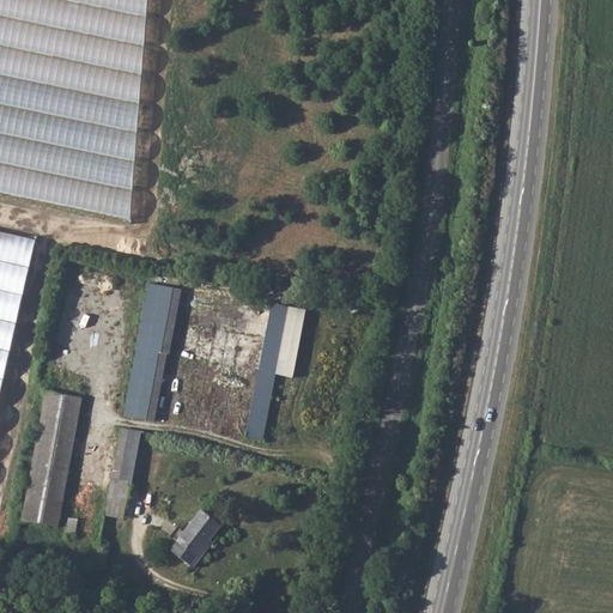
[(0,0),(0,193),(133,223),(149,0),(0,0)]
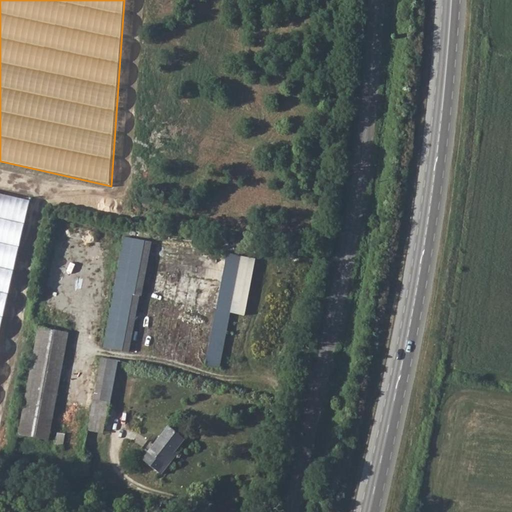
[(0,329),(30,201),(0,193),(0,329)]
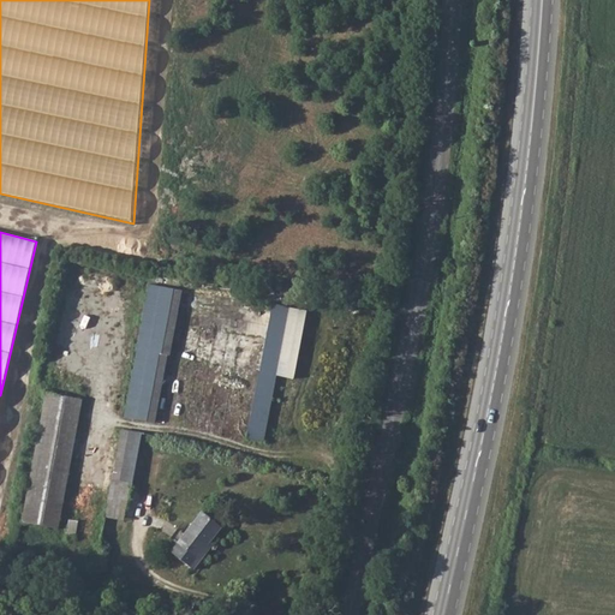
[(179,291),(149,285),(124,418),(154,424),(179,291)]
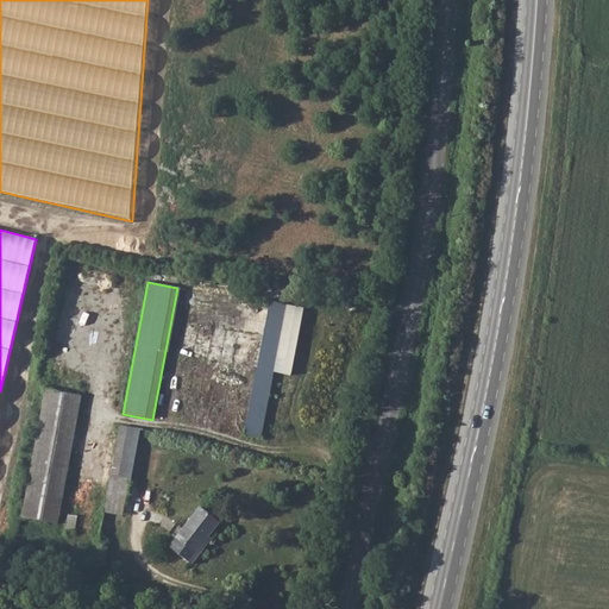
[(287,308),(274,306),(246,437),(259,440),(287,308)]
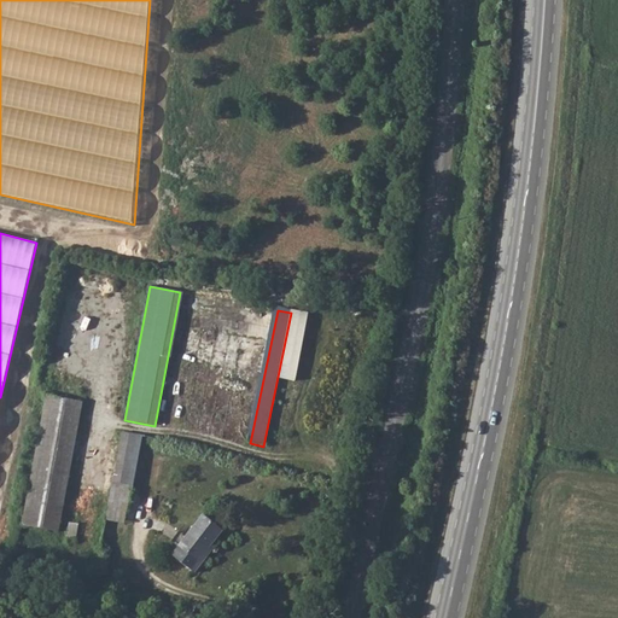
[(82,402),(48,395),(24,525),(58,531),(82,402)]
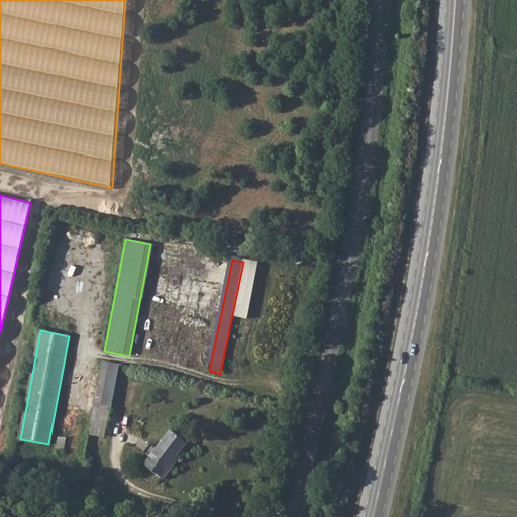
[(117,365),(101,362),(89,435),(105,438),(117,365)]
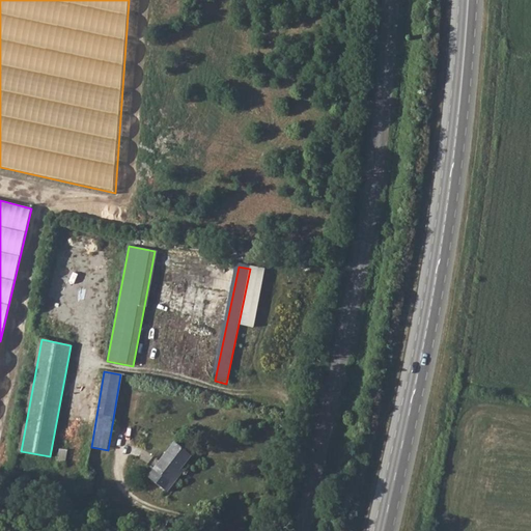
[(148,479),(167,494),(175,484),(172,481),(191,455),(173,443),(148,479)]
